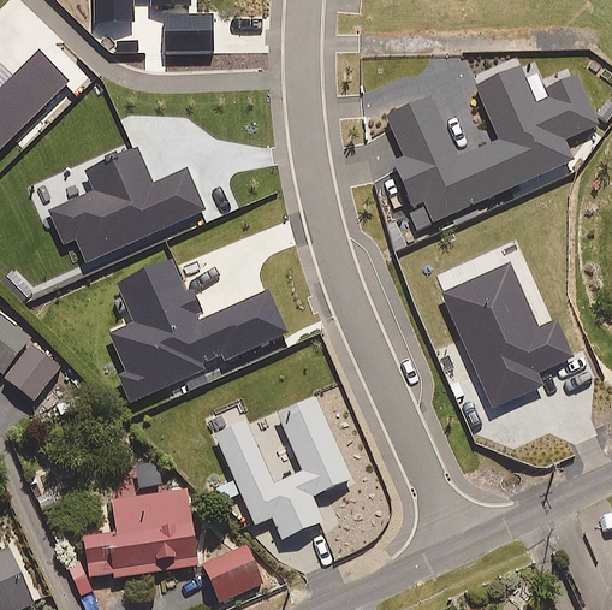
[(61,365),(0,315),(0,373),(34,401),(61,365)]
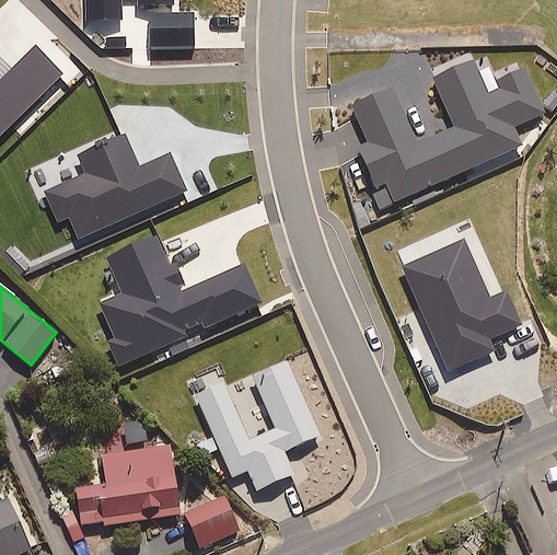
[(146,440),(143,419),(123,421),(126,442),(146,440)]
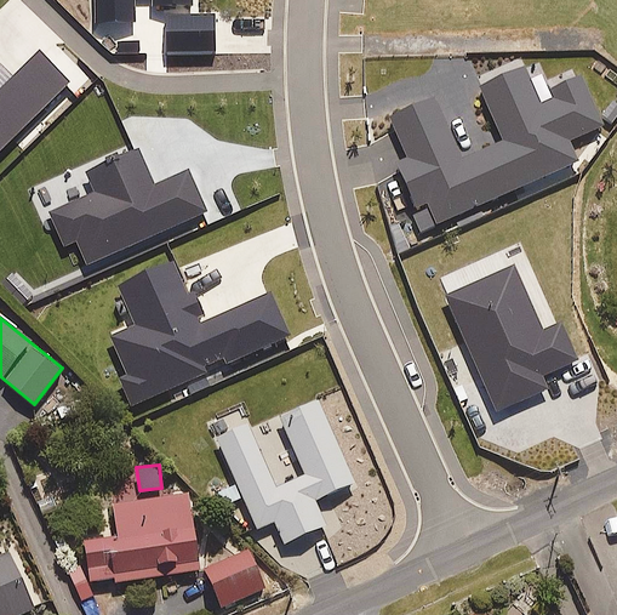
[(200,570),(188,493),(113,504),(118,536),(84,541),(90,581),(114,579),(115,582),(200,570)]
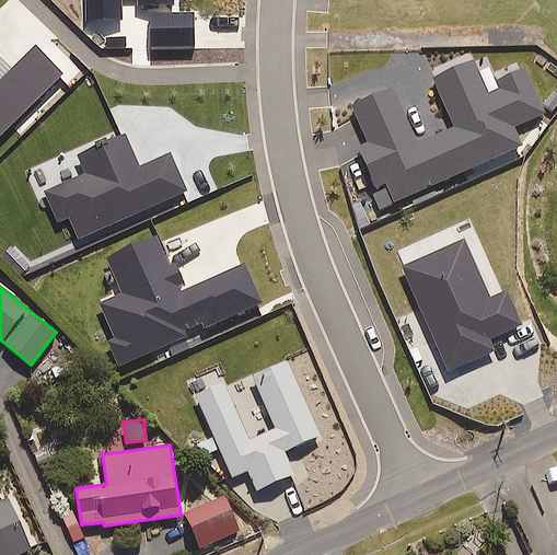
[(240,530),(224,495),(184,512),(199,547),(240,530)]
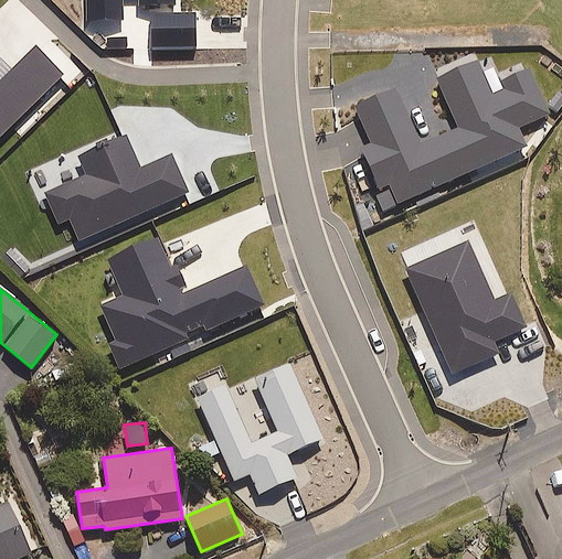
[(0,558),(12,558),(30,552),(7,502),(0,505),(0,558)]
